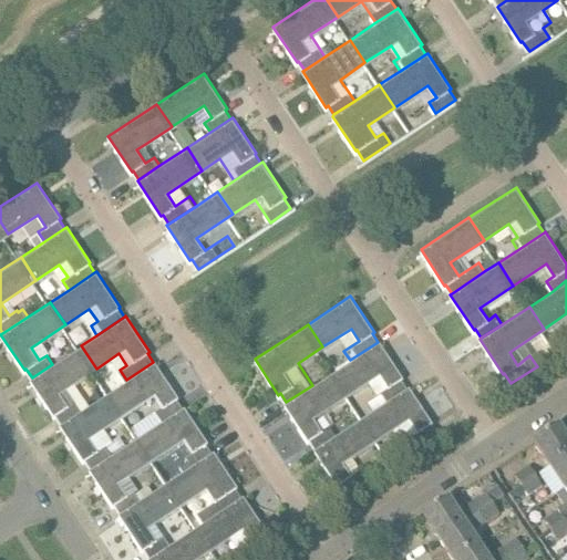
[(388,400),(408,386),(402,377),(403,376),(380,341),(378,342),(350,360),(333,371),(349,394),(380,373),(388,385),(381,390),(388,400)]
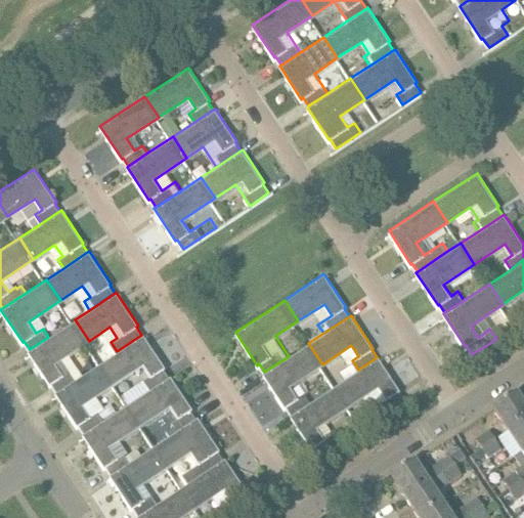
[(56,391),(76,379),(70,370),(62,374),(55,362),(89,341),(75,319),(48,337),(30,349),(28,350),(49,384),(51,383),(56,391)]
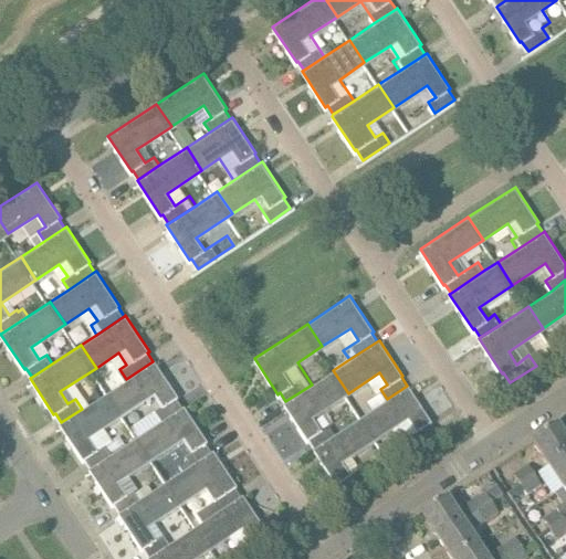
[(109,390),(125,412),(155,392),(163,404),(149,413),(154,420),(148,423),(150,426),(182,405),(177,397),(178,396),(155,360),(153,361),(126,379),(109,390)]
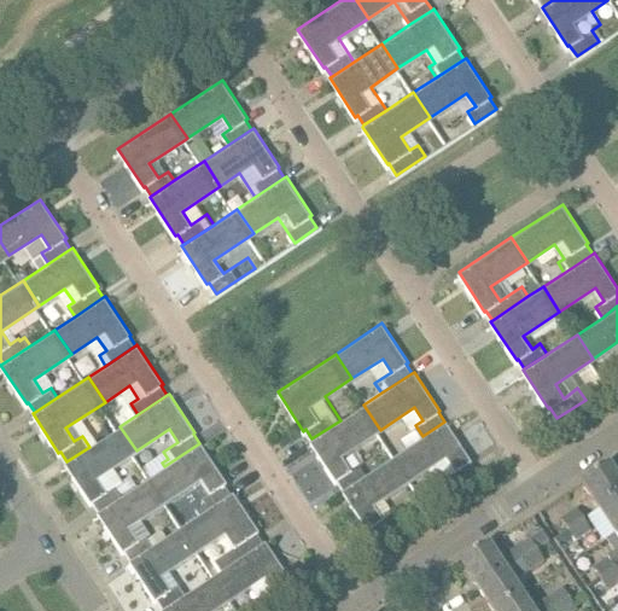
[(340,482),(362,467),(359,463),(351,469),(343,454),(380,430),(363,405),(340,420),(312,438),(309,441),(336,479),(338,478),(340,482)]
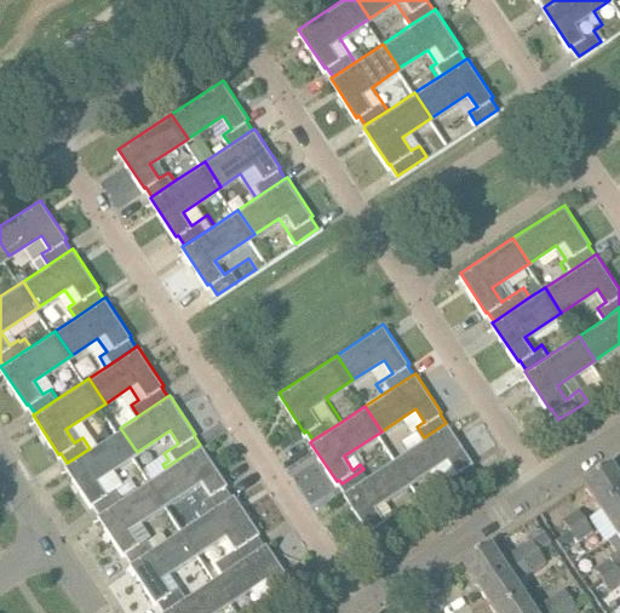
[(441,481),(448,493),(478,473),(471,462),(474,460),(448,422),(446,423),(424,437),(395,457),(412,481),(440,463),(448,475),(441,481)]
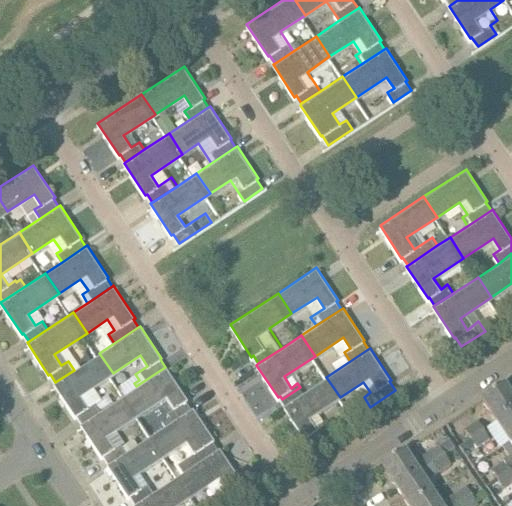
[(82,422),(107,405),(102,396),(95,400),(88,389),(113,373),(99,353),(74,370),(55,382),(54,383),(75,415),(77,414),(82,422)]
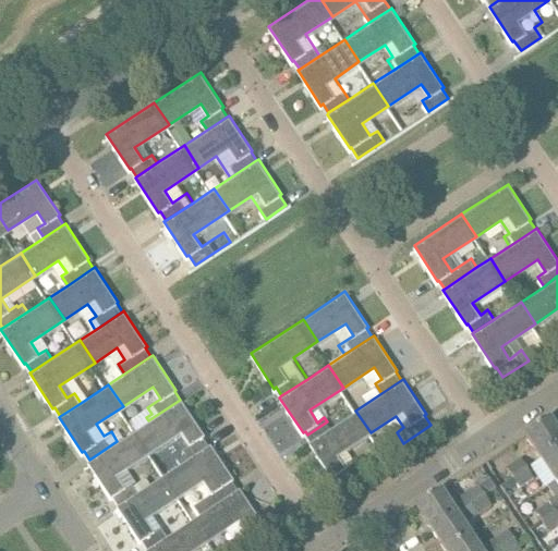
[(189,456),(209,443),(203,435),(205,433),(182,399),(180,400),(148,420),(140,427),(154,450),(182,431),(190,443),(183,448),(189,456)]
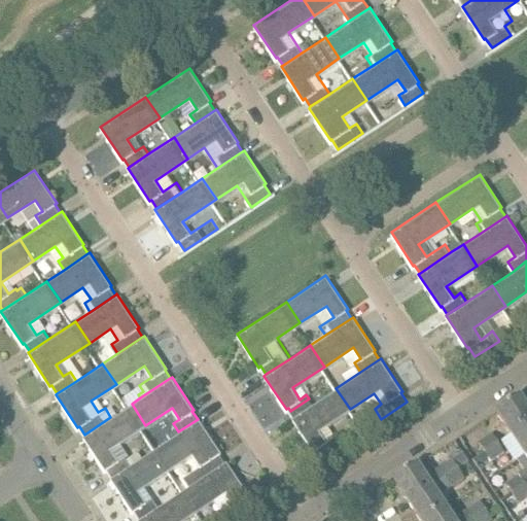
[(321,458),(340,446),(334,437),(327,441),(319,429),(350,409),(336,388),(332,383),(309,398),(290,411),(293,416),(291,417),(313,450),(315,449),(321,458)]
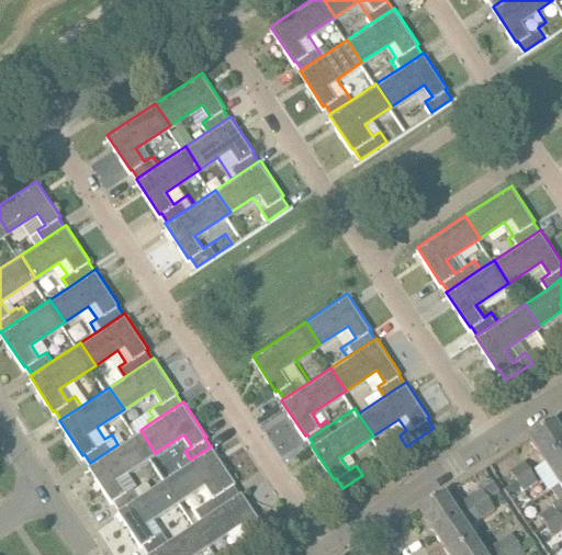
[(544,456),(561,445),(561,430),(554,419),(529,434),(544,456)]
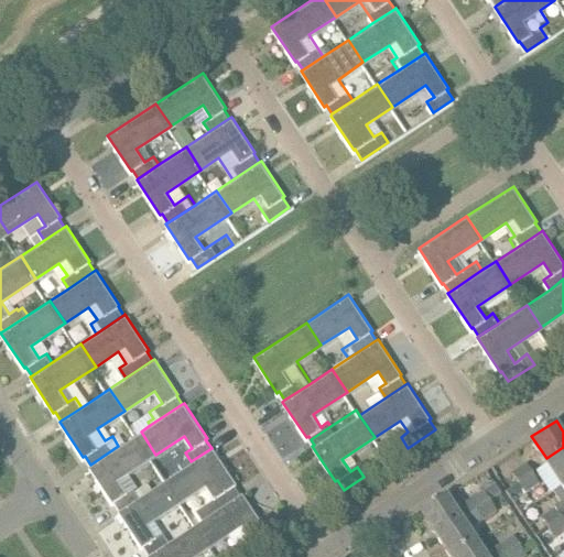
[(120,509),(148,491),(143,484),(136,489),(133,487),(136,484),(128,472),(155,455),(141,432),(118,446),(90,465),(88,466),(112,501),(114,500),(120,509)]
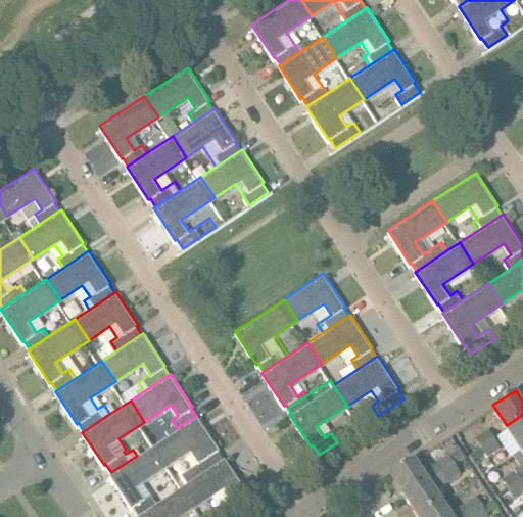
[(187,481),(223,458),(218,450),(220,449),(197,415),(196,416),(177,428),(156,442),(170,464),(191,450),(198,461),(181,472),(187,481)]
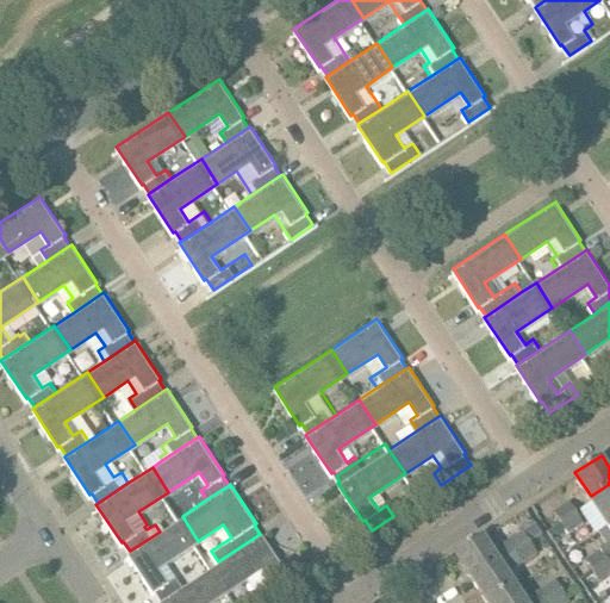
[(607,521),(609,518),(609,484),(591,496),(607,521)]
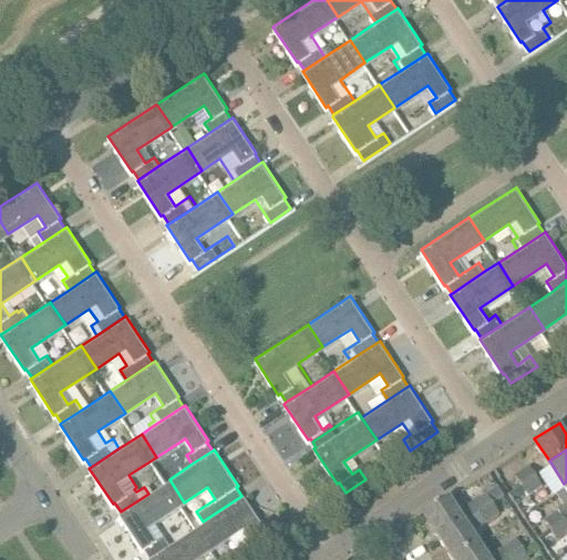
[(522,481),(535,472),(528,462),(514,470),(522,481)]
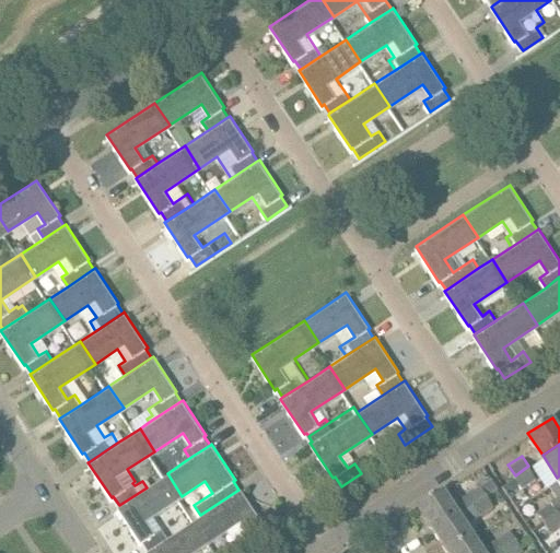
[(521,484),(521,485),(535,475),(528,466),(515,475),(516,478),(508,483),(512,490),(521,484)]
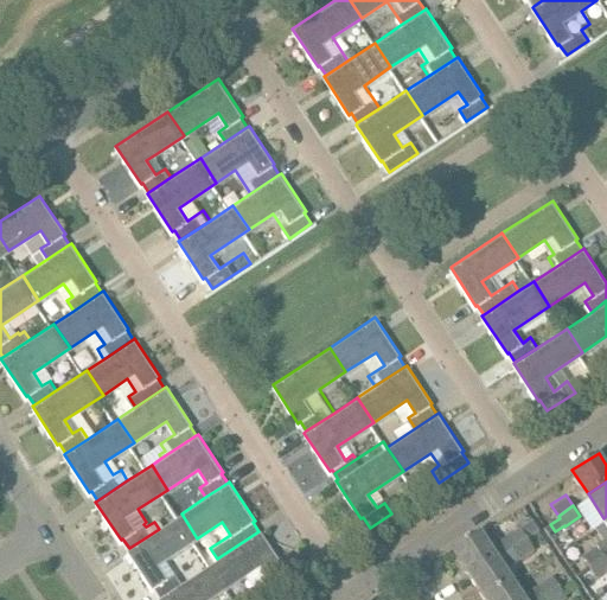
[(160,597),(183,581),(176,572),(168,578),(159,563),(197,538),(181,514),(159,529),(129,548),(127,549),(152,588),(154,587),(160,597)]
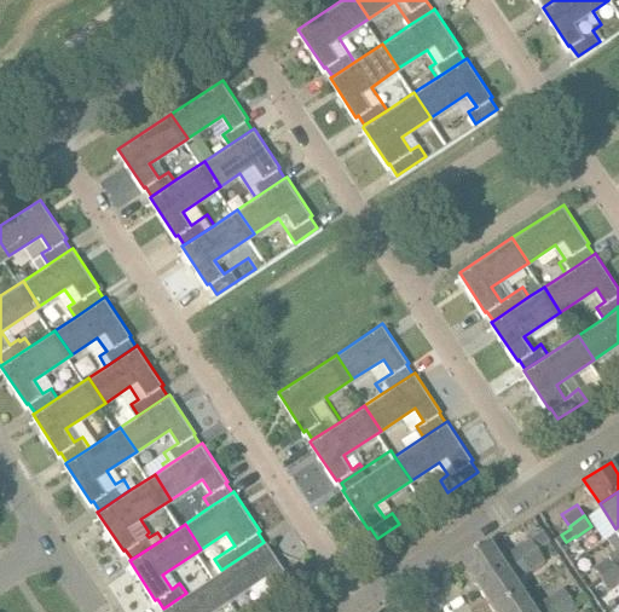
[(617,564),(618,563),(618,526),(615,529),(618,533),(618,543),(608,550),(609,553),(617,564)]
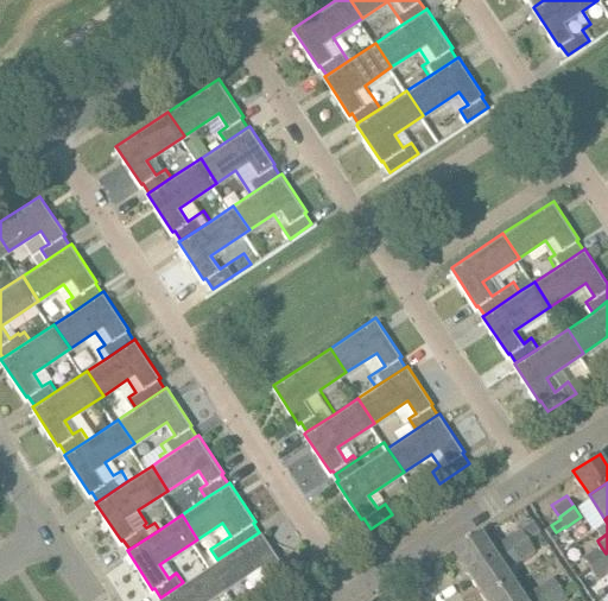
[(529,536),(527,535),(521,525),(505,535),(512,545),(529,536)]
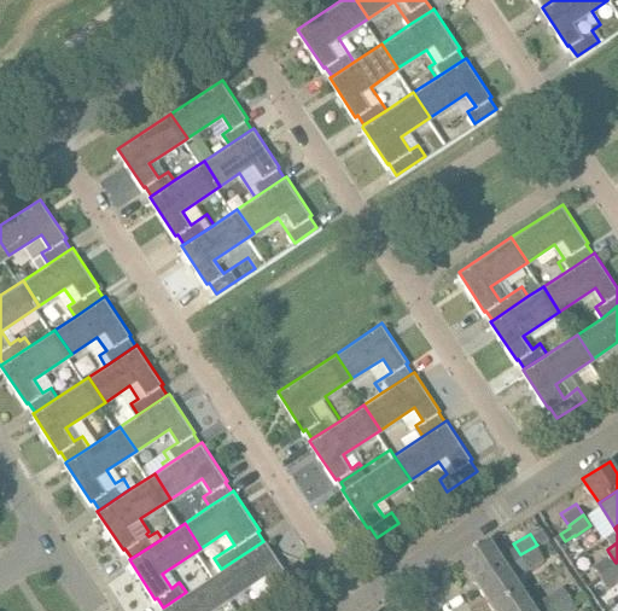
[(257,581),(274,605),(297,591),(290,580),(291,579),(266,540),(263,541),(221,569),(214,574),(229,599),(257,581)]
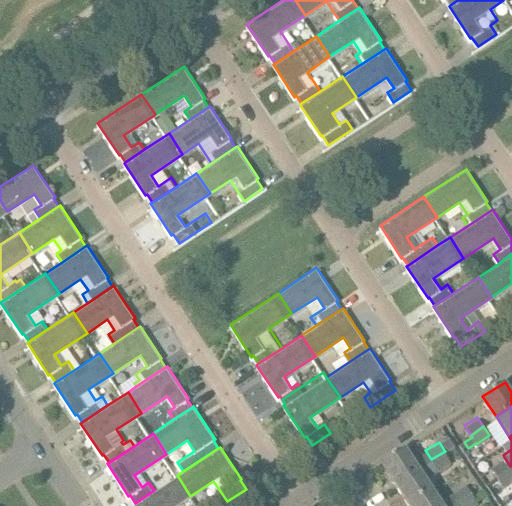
[(383,462),(396,483),(431,459),(425,450),(424,449),(412,458),(405,447),(383,462)]
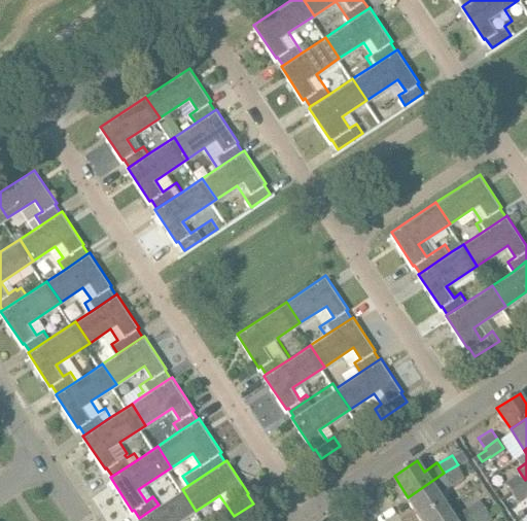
[(458,464),(444,473),(450,483),(464,474),(458,464)]
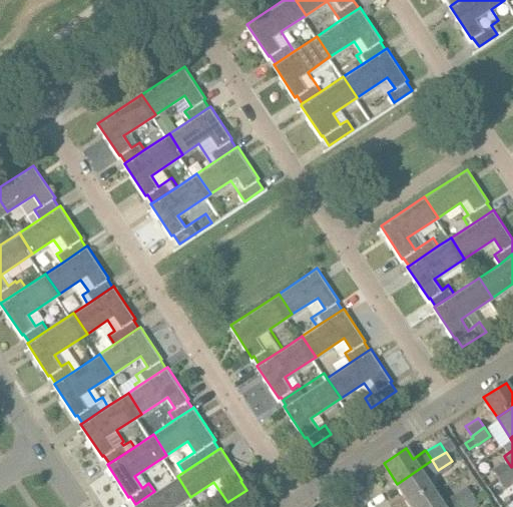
[(498,476),(511,467),(505,458),(492,467),(498,476)]
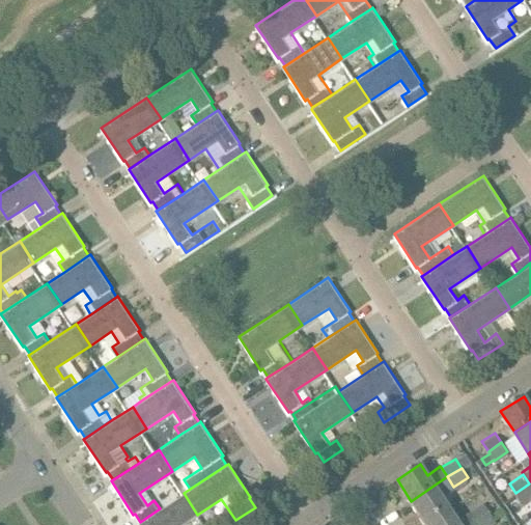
[(425,522),(448,506),(441,495),(453,487),(447,476),(411,501),(425,522)]
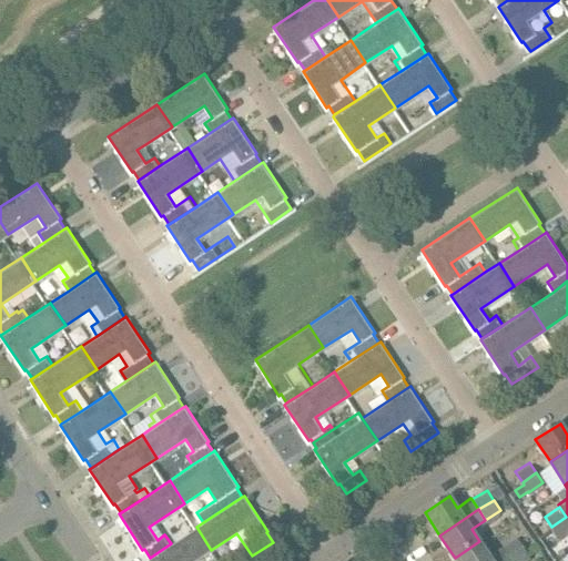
[(567,520),(566,517),(551,527),(558,537),(567,530),(567,520)]
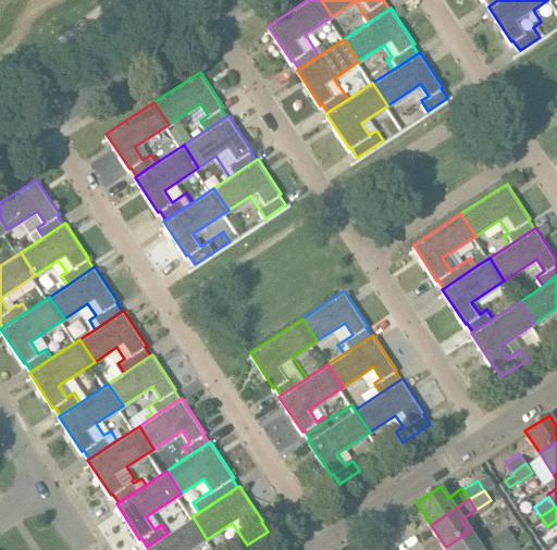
[(190,549),(207,539),(193,516),(168,533),(147,547),(146,548),(147,549),(190,549)]
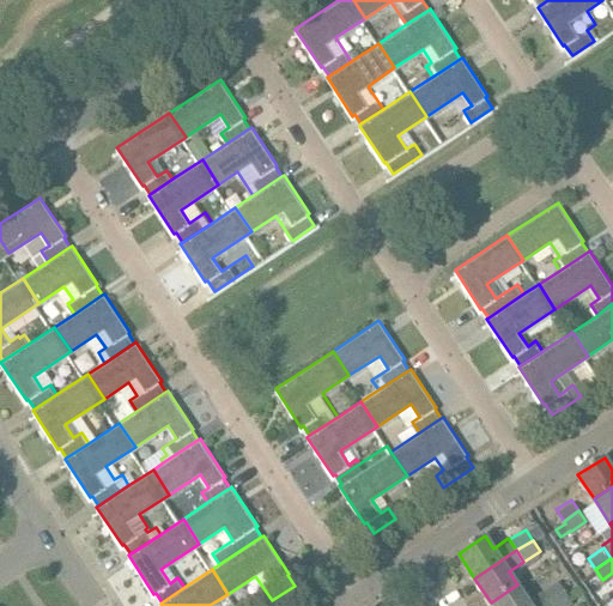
[(548,600),(565,589),(558,579),(542,588),(548,600)]
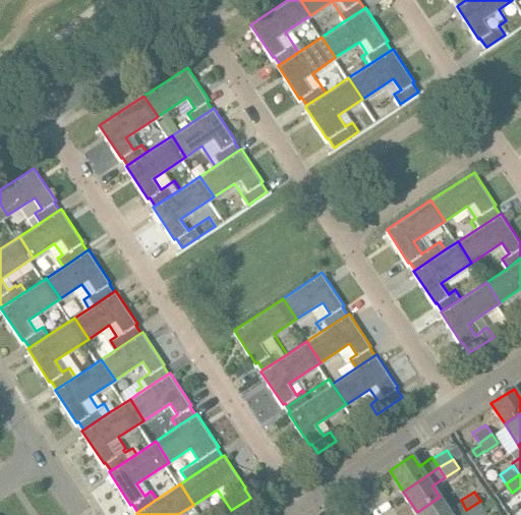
[(418,514),(458,514),(466,510),(461,500),(448,509),(440,497),(417,512),(418,514)]
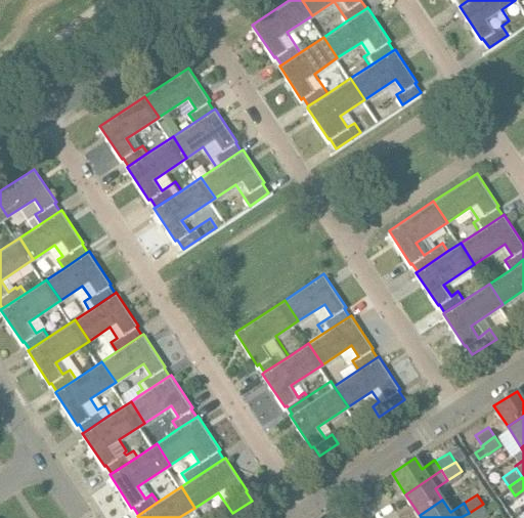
[(483,504),(469,513),(473,517),(480,517),(489,513),(483,504)]
